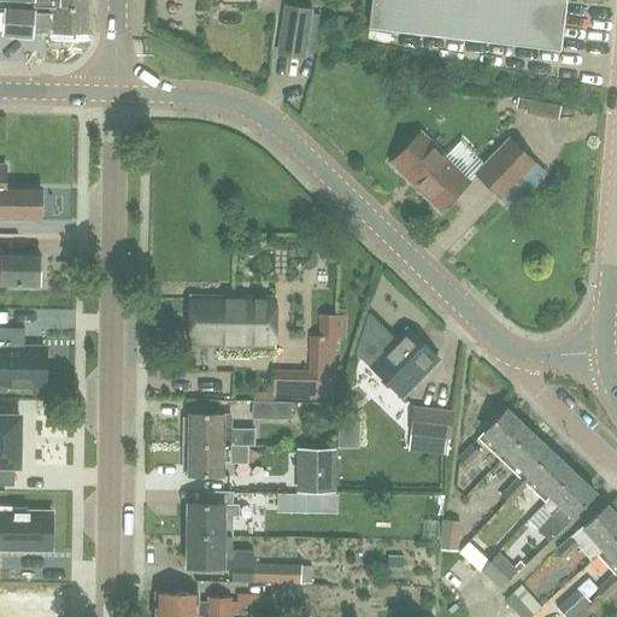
[(560,51),(565,0),(371,0),(368,29),(560,51)]
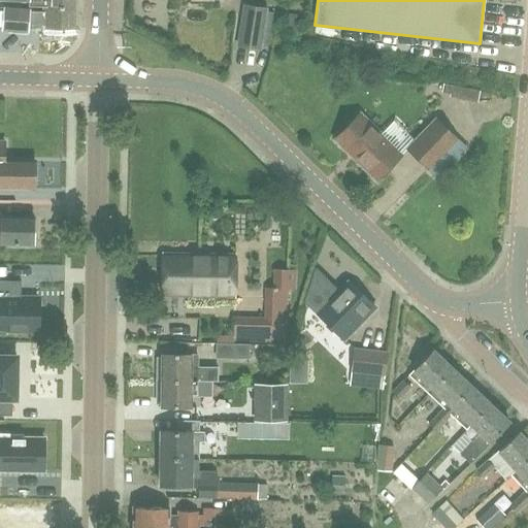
[(259,50),(265,9),(244,6),(238,46),(259,50)]
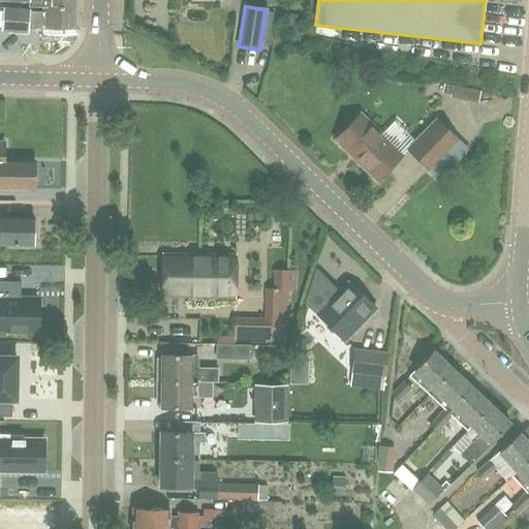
[(2,32),(25,34),(28,34),(30,12),(30,9),(4,7),(4,8),(2,27),(2,32)]
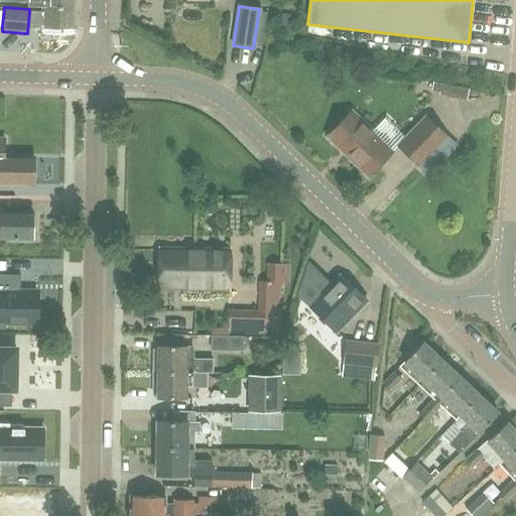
[(42,37),(42,32),(73,33),(73,7),(43,7),(43,13),(29,12),(27,33),(24,33),(24,37),(42,37)]
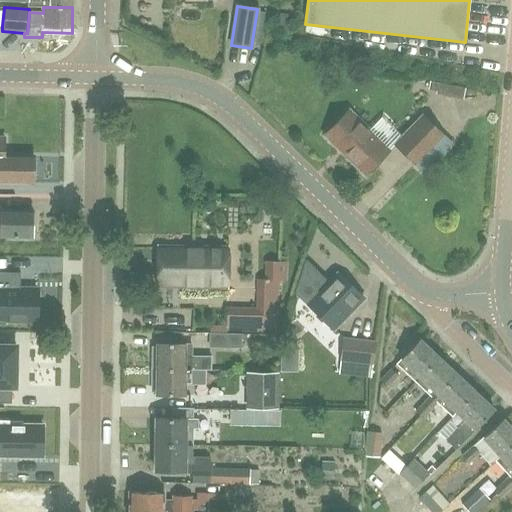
[(365,173),(388,150),(350,112),(327,135),(365,173)]
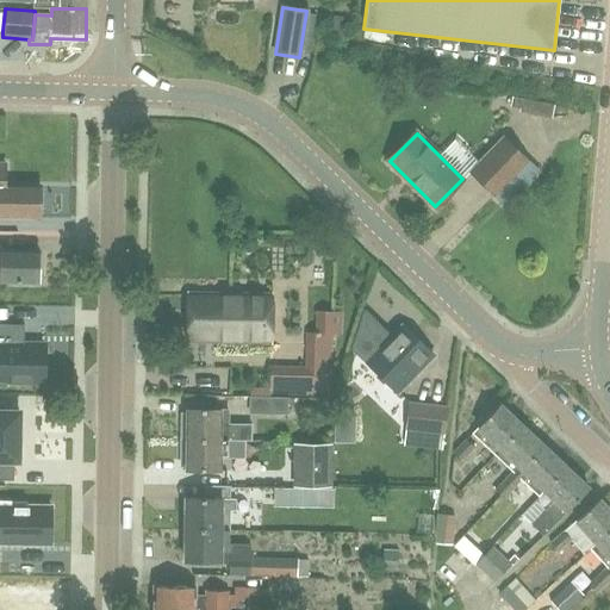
[(495,195),(528,162),(504,138),(471,172),(495,195)]
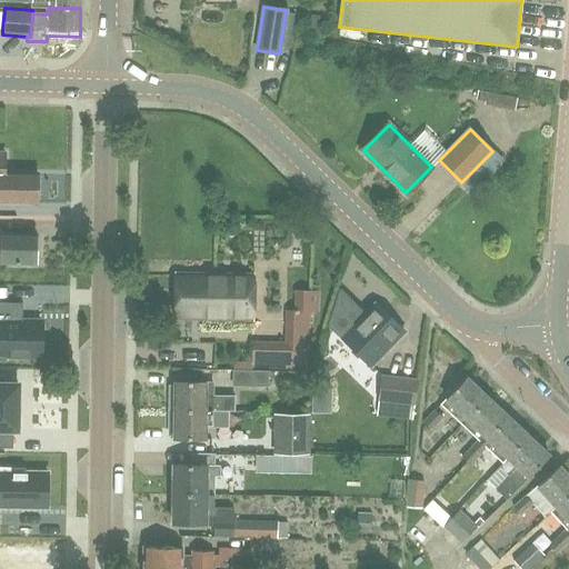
[(0,201),(37,202),(38,173),(5,172),(5,152),(0,151),(0,201)]
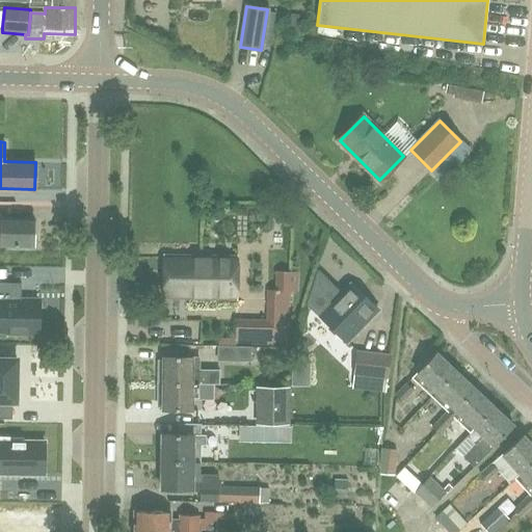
[(0,246),(34,247),(34,217),(0,217),(0,214),(0,246)]
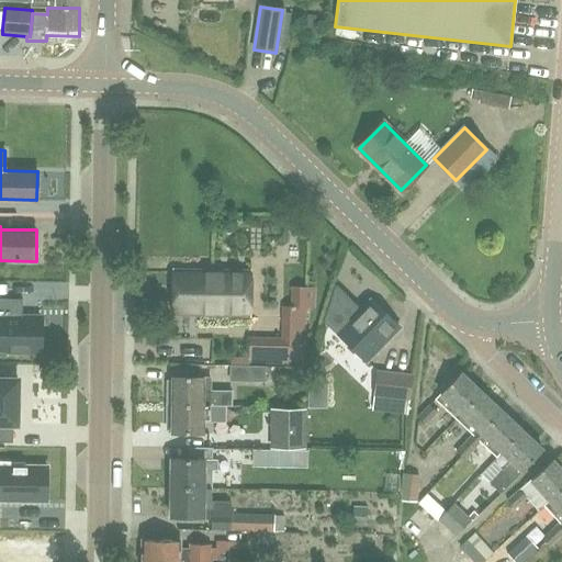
[(250,315),(250,270),(200,270),(200,272),(173,272),(173,312),(199,312),(199,315),(250,315)]
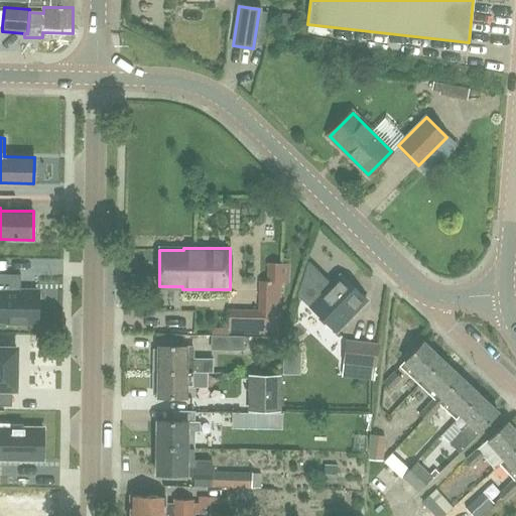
[(311,306),(337,331),(366,299),(341,275),(332,285),(308,263),(298,294),(311,306)]
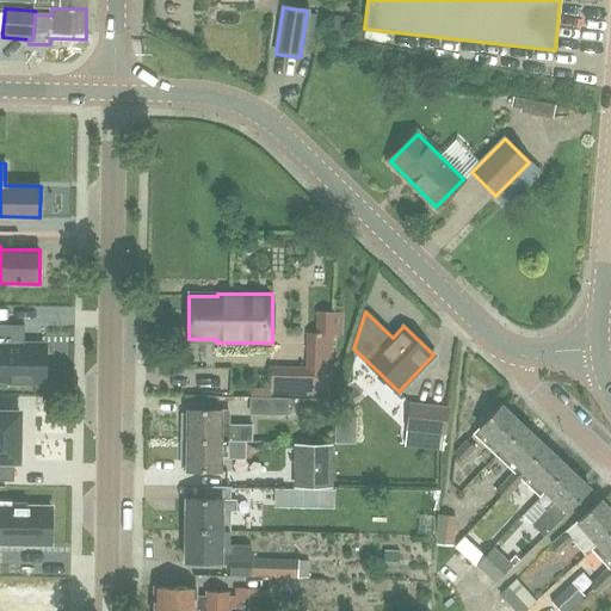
[(355,339),(356,314),(337,313),(335,339),(355,339)]
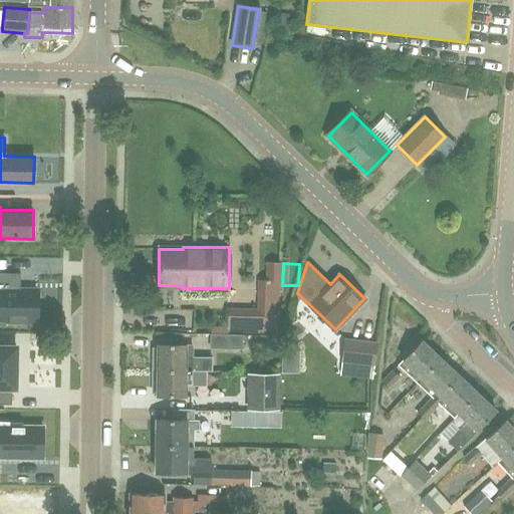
[(32,316),(34,276),(2,275),(0,314),(32,316)]
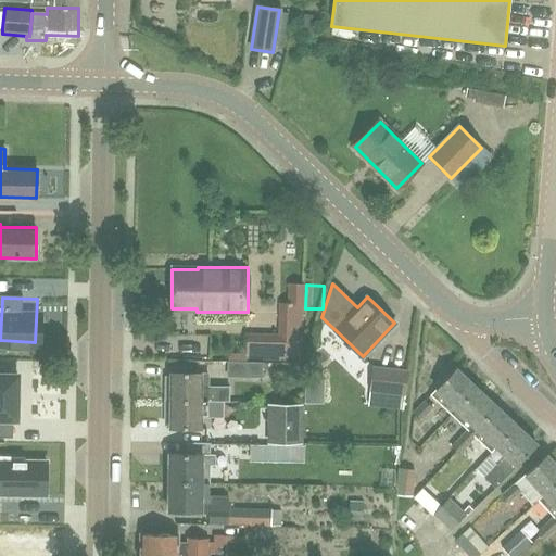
[(228,354),(228,362),(247,363),(247,362),(288,363),(288,359),(302,361),(303,304),(279,303),(278,335),(247,333),(245,354),(228,354)]
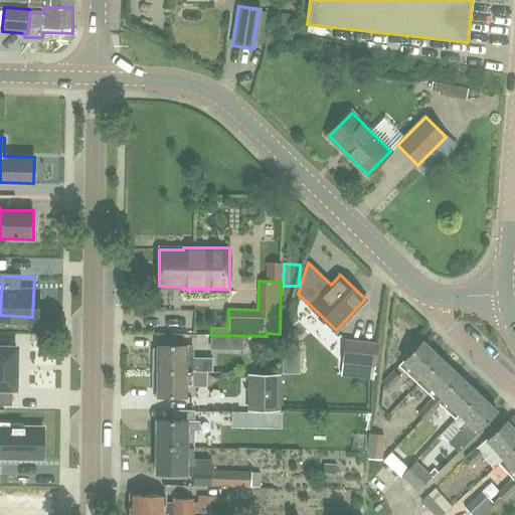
[(243,351),(243,336),(210,335),(210,350),(243,351)]
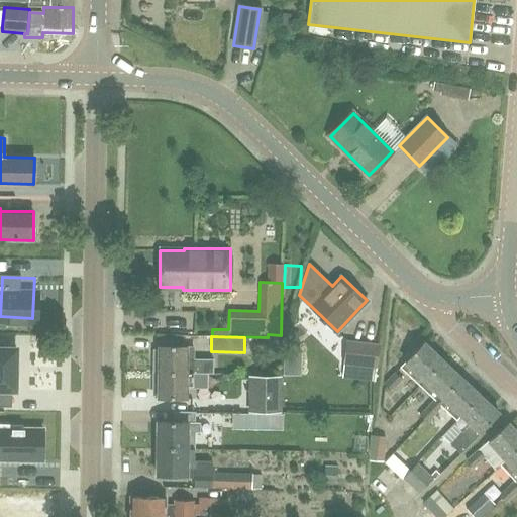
[(377,368),(379,345),(346,341),(344,364),(359,366),(358,373),(375,375),(376,368),(377,368)]
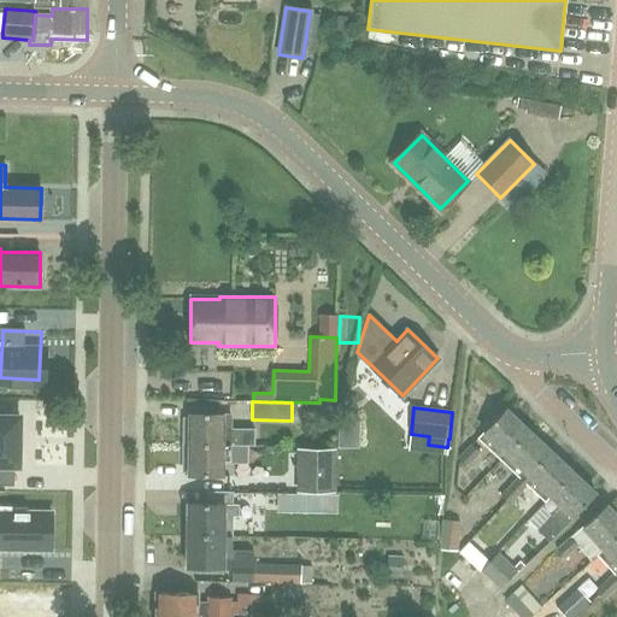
[(477,439),(500,460),(505,454),(528,430),(505,409),(483,433),(477,439)]
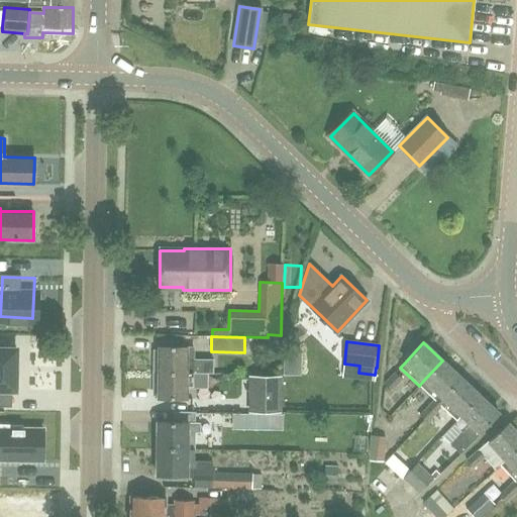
[(0,390),(16,391),(16,349),(3,349),(3,343),(0,343),(0,390)]
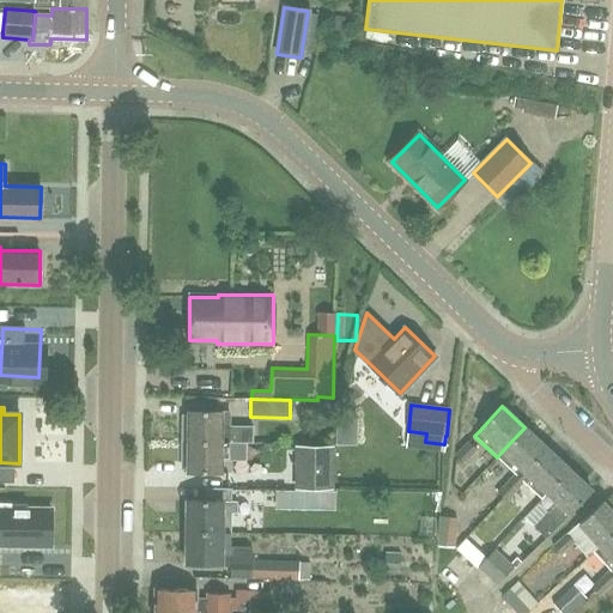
[(230,426),(230,412),(188,411),(188,423),(183,422),(182,442),(188,442),(229,443),(254,443),(254,428),(230,426)]
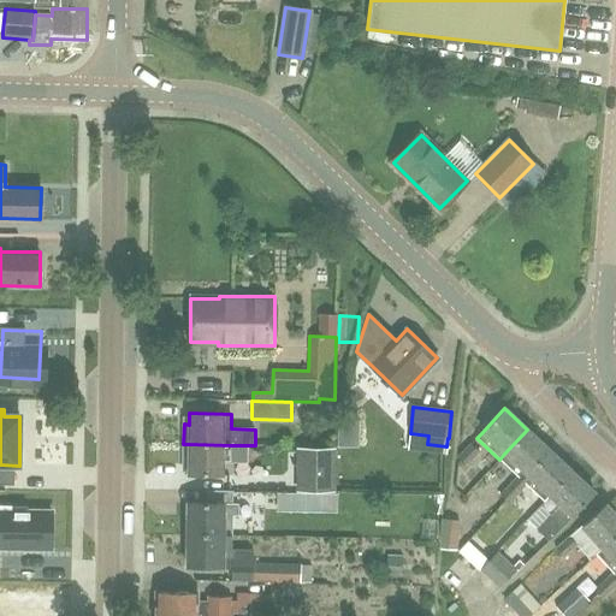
[(499,460),(517,477),(499,496),(503,498),(549,450),(527,430),(504,454),(499,460)]
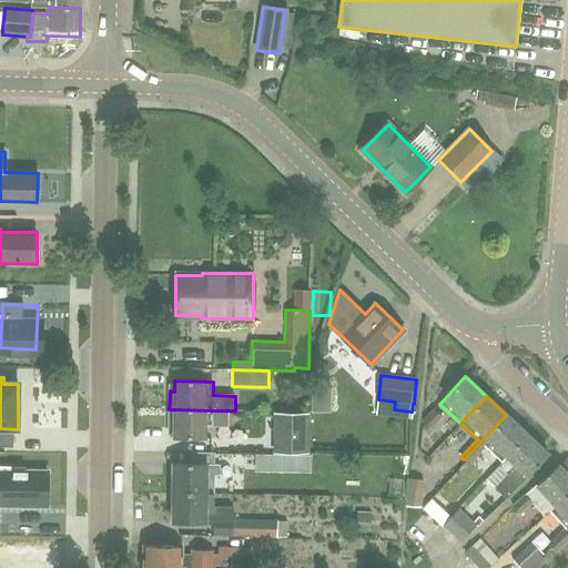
[(169,427),(174,428),(173,438),(205,438),(205,424),(212,424),(212,411),(174,409),(169,409),(169,427)]
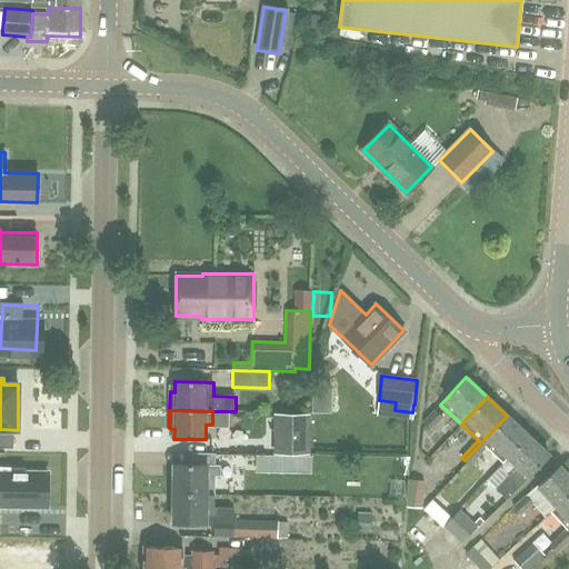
[(442,418),(435,411),(423,422),(426,423),(431,429),(442,418)]
